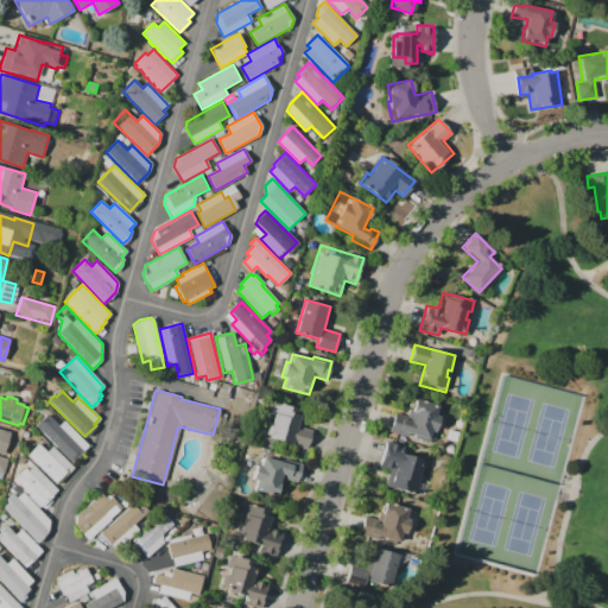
[(390,431),(394,413),(406,417),(409,410),(411,410),(415,399),(438,405),(436,416),(439,417),(436,431),(431,430),(429,439),(410,434),(409,437),(390,431)]
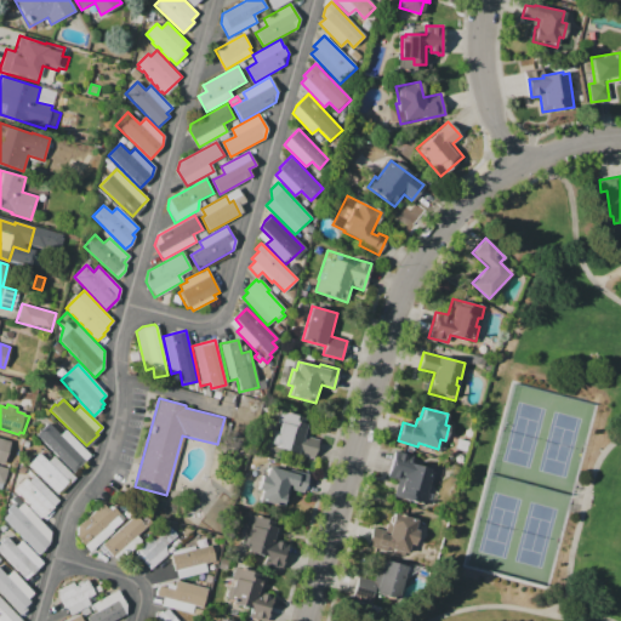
[(280,411),(303,417),(302,422),(311,426),(307,437),(318,440),(313,457),(271,445),(274,436),(263,433),(267,420),(271,420),(273,412),(280,414),(280,411)]
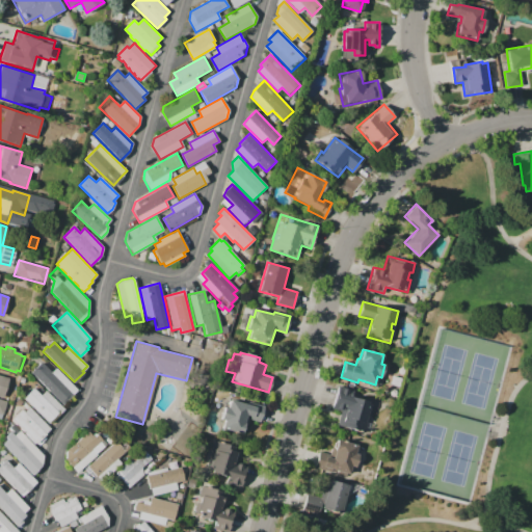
[(30,372),(41,362),(51,372),(56,368),(77,390),(62,404),(30,372)]
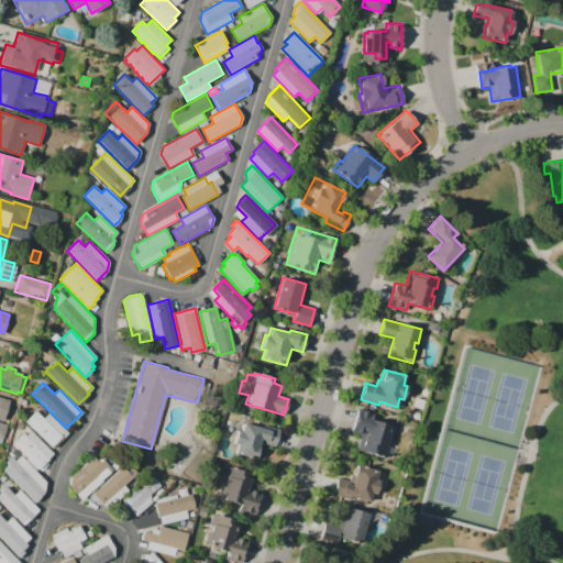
[(356,449),(361,434),(351,432),(356,409),(374,415),(373,420),(395,426),(390,440),(388,440),(386,445),(395,448),(393,459),(356,449)]
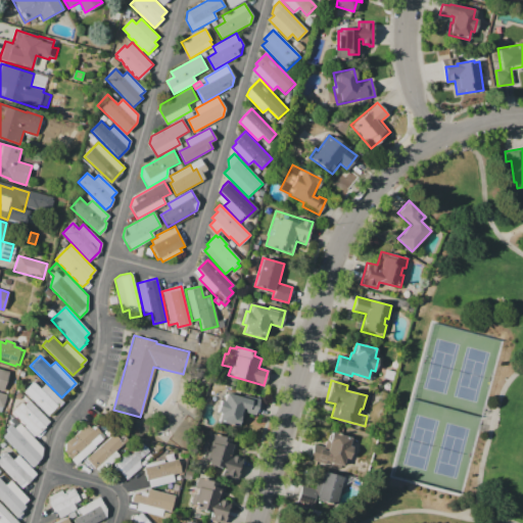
[(22,391),(32,381),(40,389),(45,384),(62,401),(48,417),(22,391)]
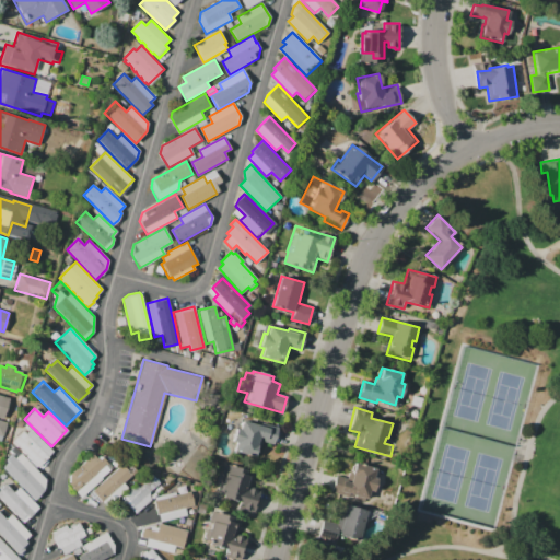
[(233,451),(235,442),(233,442),(236,428),(240,429),(242,420),(260,426),(261,423),(278,428),(273,444),(263,441),(260,447),(257,447),(255,457),(233,451)]
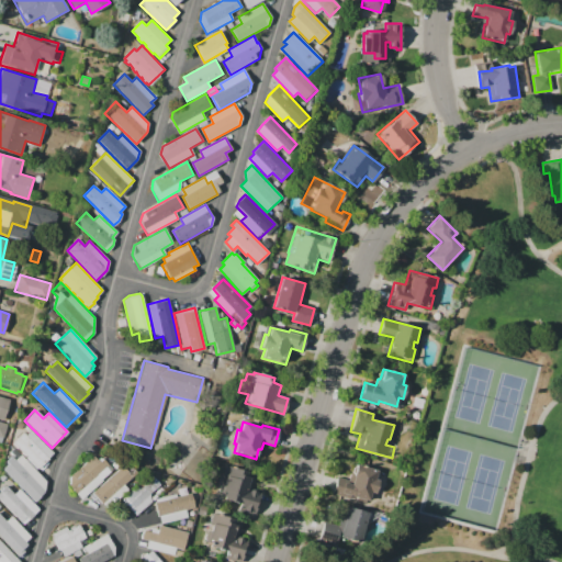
[(13,442),(23,433),(25,435),(30,430),(53,453),(35,470),(24,459),(26,457),(13,442)]
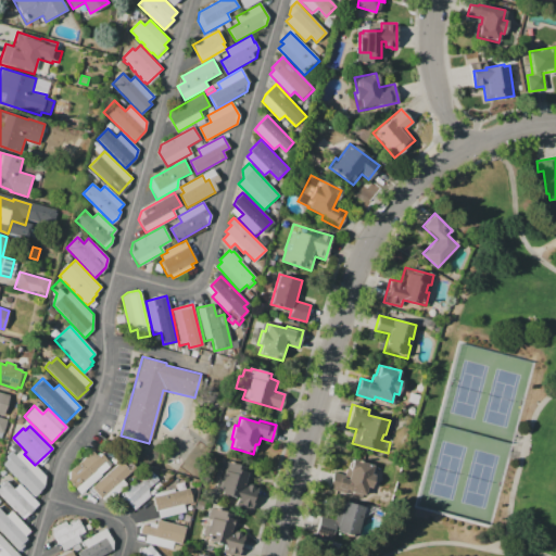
[(111,465),(100,475),(101,476),(79,494),(67,481),(68,471),(91,451),(98,457),(101,454),(111,465)]
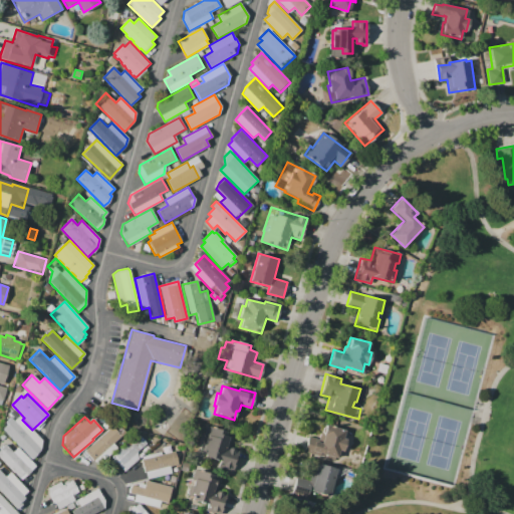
[(6,431),(15,423),(17,425),(20,422),(30,432),(32,431),(38,437),(34,441),(34,442),(25,451),(24,449),(23,451),(11,438),(12,437),(6,431)]
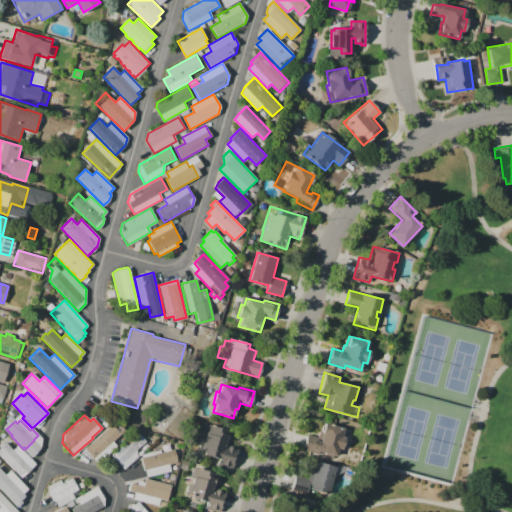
[(302,450),(307,434),(318,437),(322,422),(344,428),(341,436),(344,437),(341,450),(338,449),(336,456),(319,452),(318,454),(302,450)]
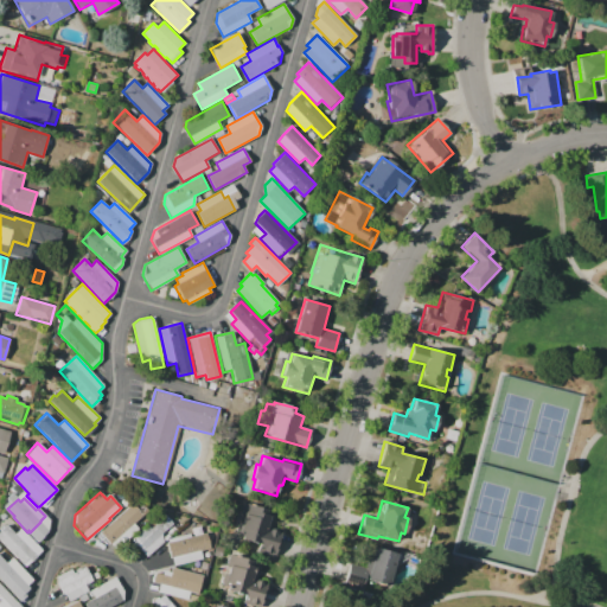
[(98,532),(132,503),(142,515),(109,544),(98,532)]
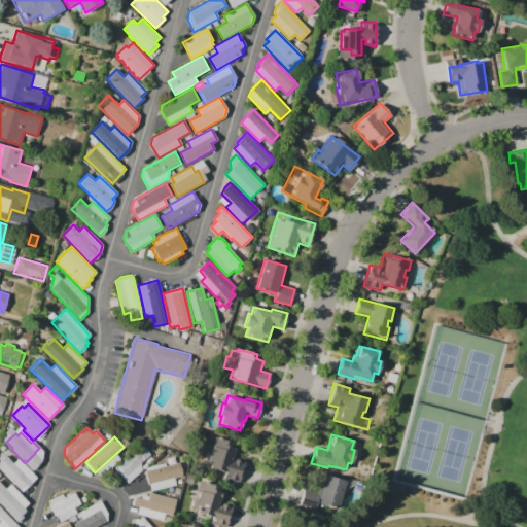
[(212,436),(239,445),(236,458),(245,460),(239,482),(203,470),(212,436)]
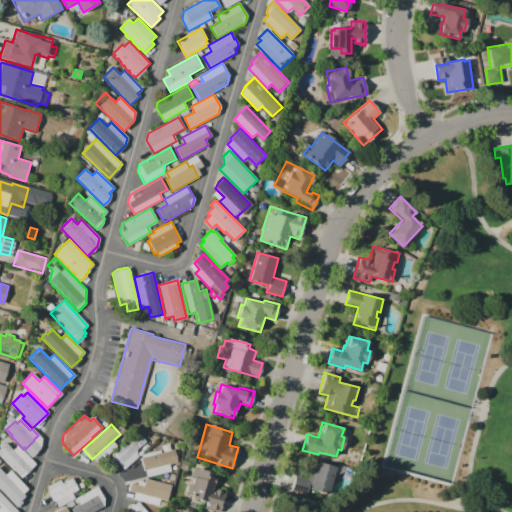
[(111,455),(136,432),(145,441),(136,449),(140,453),(123,469),(111,455)]
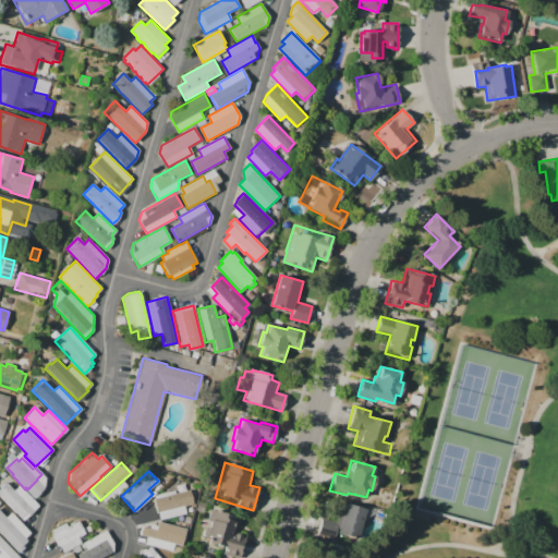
[(153,496),(173,490),(174,493),(178,492),(177,485),(185,483),(186,489),(189,489),(192,504),(184,506),(185,513),(158,520),(153,496)]
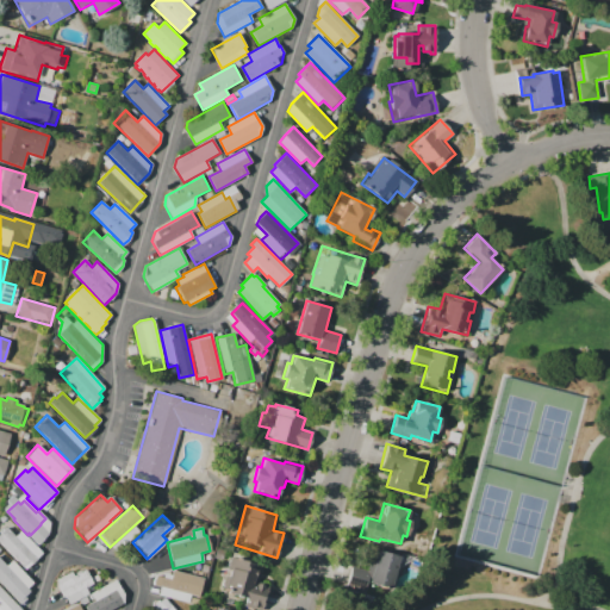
[(22,531),(42,553),(31,564),(30,564),(24,570),(4,548),(22,531)]
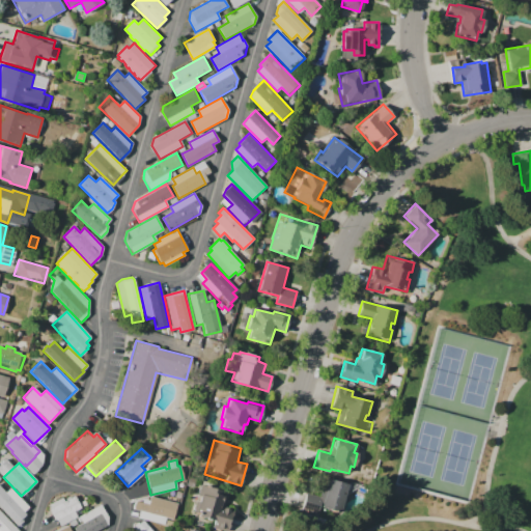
[(347,484),(339,512),(316,507),(317,505),(305,502),(307,493),(319,497),(325,478),(347,484)]
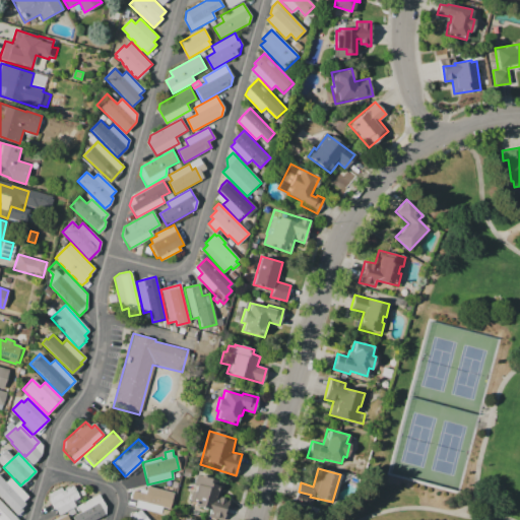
[(197,474),(223,482),(219,496),(229,498),(222,519),(219,519),(207,516),(209,511),(188,505),(197,474)]
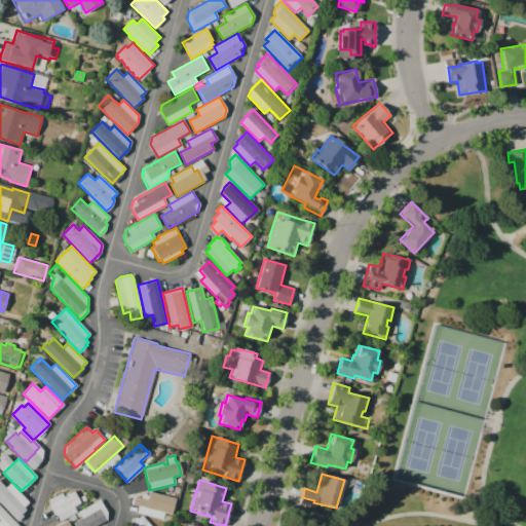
[(28,501),(23,506),(24,508),(19,513),(17,511),(13,516),(0,502),(0,482),(11,494),(16,490),(28,501)]
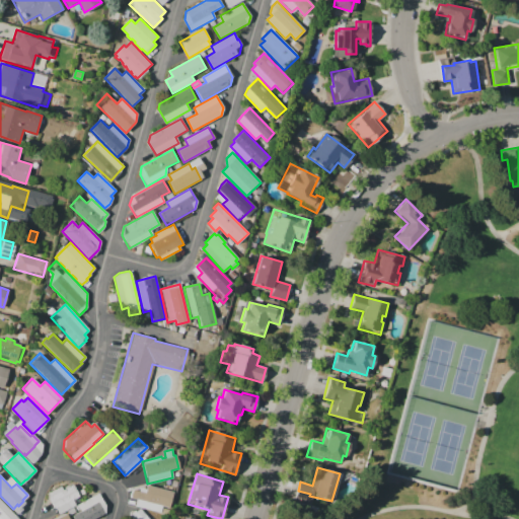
[(49,497),(50,497),(48,493),(60,487),(62,490),(73,485),(79,496),(72,500),(75,506),(59,514),(56,508),(54,508),(49,497)]
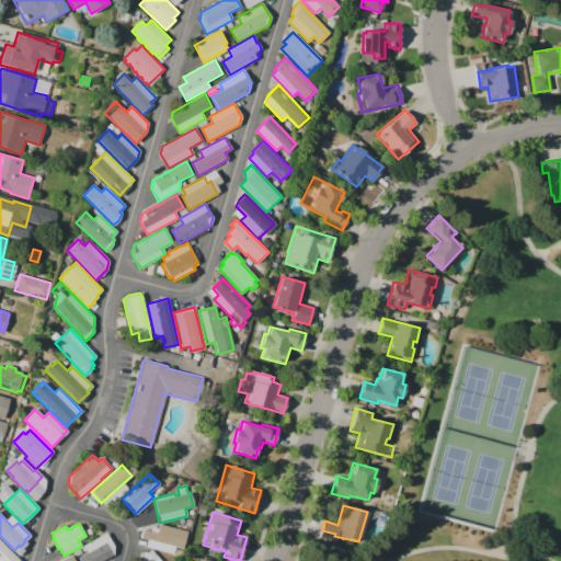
[(183,549),(175,547),(173,554),(146,547),(147,539),(140,538),(142,529),(149,531),(150,527),(157,528),(158,525),(187,533),(183,549)]
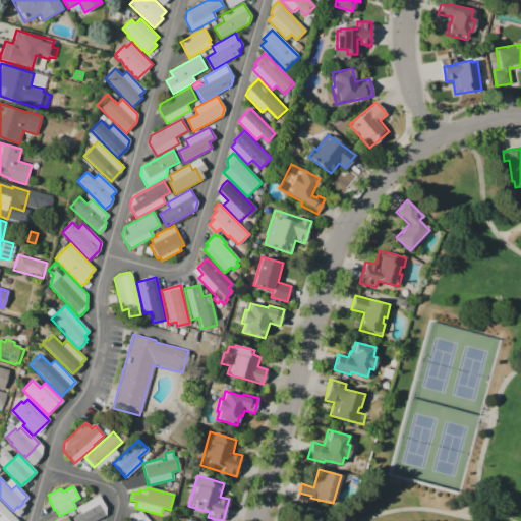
[(96,520),(73,520),(72,518),(80,513),(77,507),(100,495),(106,506),(105,516),(96,520)]
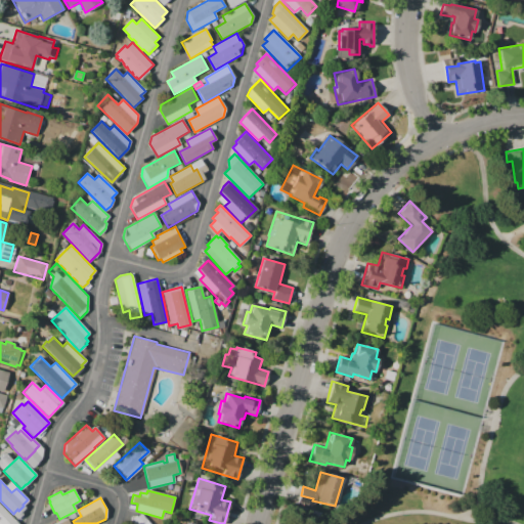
[(0,523),(0,505),(19,523),(0,523)]
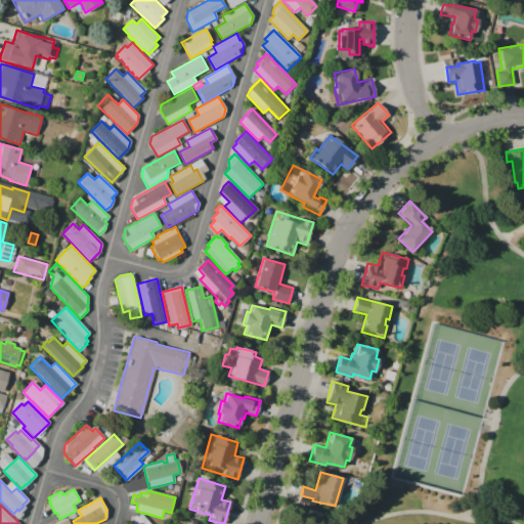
[(131,520),(136,515),(137,517),(140,514),(150,523),(130,523),(132,522),(131,520)]
